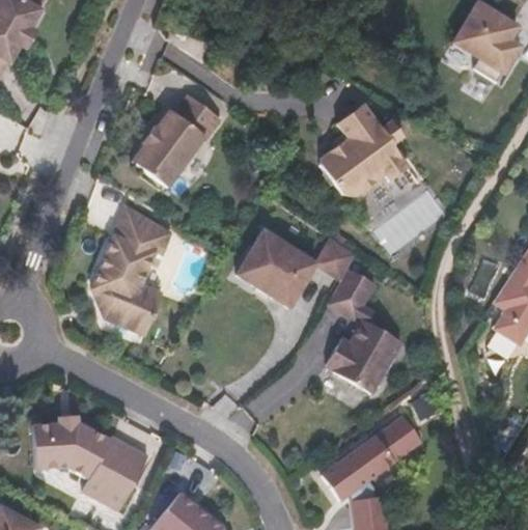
[(0,66),(1,64),(3,65),(15,47),(18,49),(20,51),(30,33),(26,31),(24,30),(34,12),(32,10),(37,0),(0,0),(0,66)]
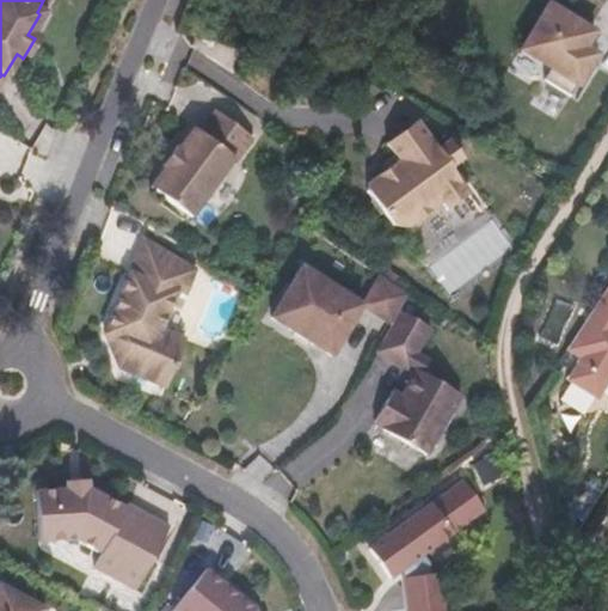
[(594,49),(603,35),(558,6),(529,52),(560,71),(552,81),(579,99),(606,57),(594,49)]
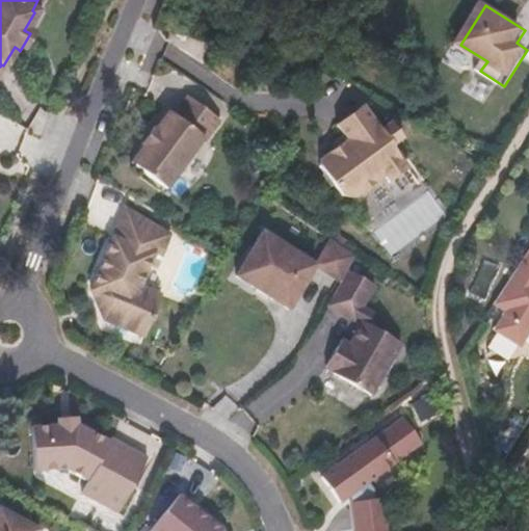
[(156,125),(154,123),(141,139),(143,142),(132,159),(167,185),(204,134),(207,135),(220,116),(188,91),(174,111),(168,107),(156,125)]
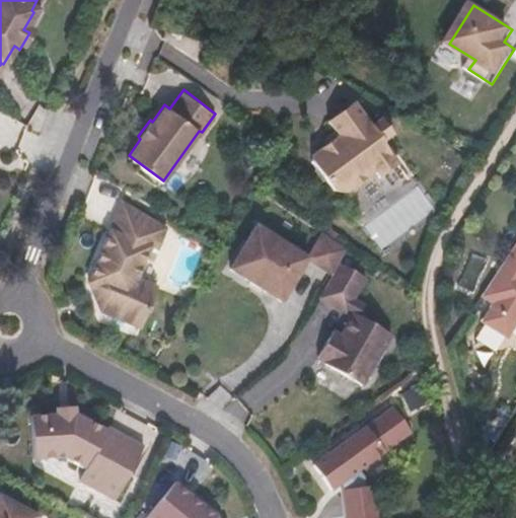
[(371,126),(355,102),(327,121),(338,136),(311,154),(310,161),(330,191),(344,193),(373,172),(378,179),(396,166),(381,143),(393,135),(381,119),(371,126)]
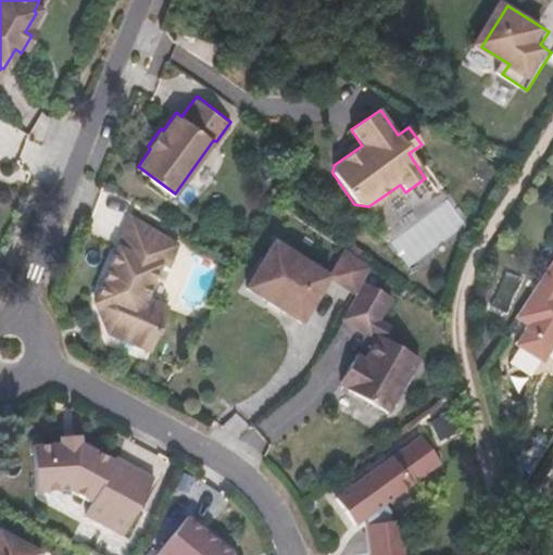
[(171,242),(125,216),(90,300),(103,305),(109,316),(103,330),(146,348),(163,304),(141,295),(154,263),(162,265),(171,242)]
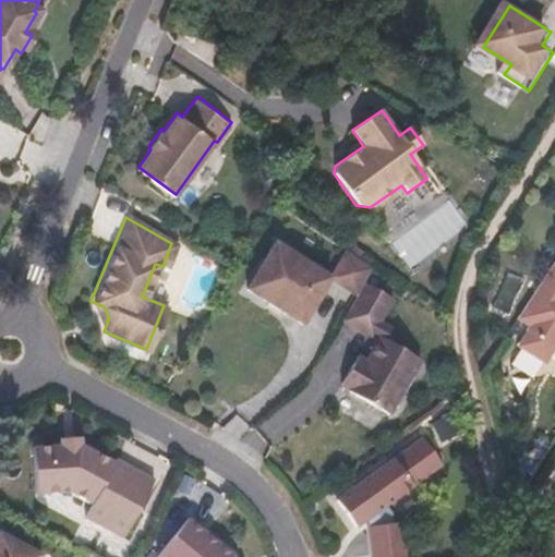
[(303,321),(328,281),(293,259),(298,252),(277,240),(248,286),(303,321)]
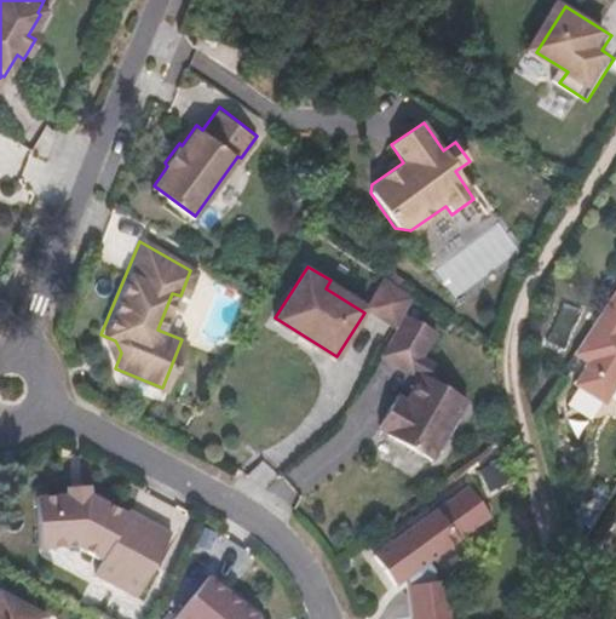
[(369,305),(368,307),(397,325),(415,294),(386,276),(369,305)]
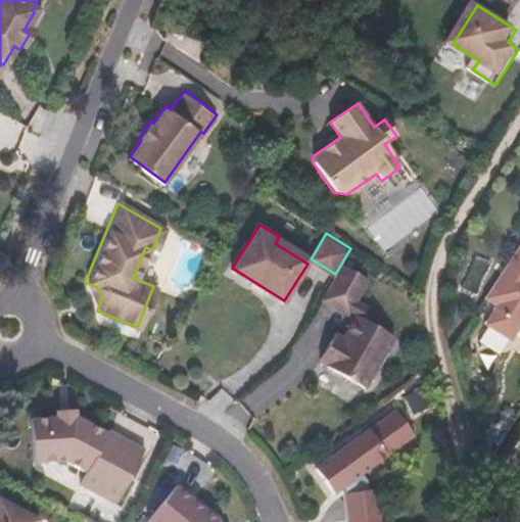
[(312,257),(279,236),(275,243),(308,264),(311,258),(312,257)]
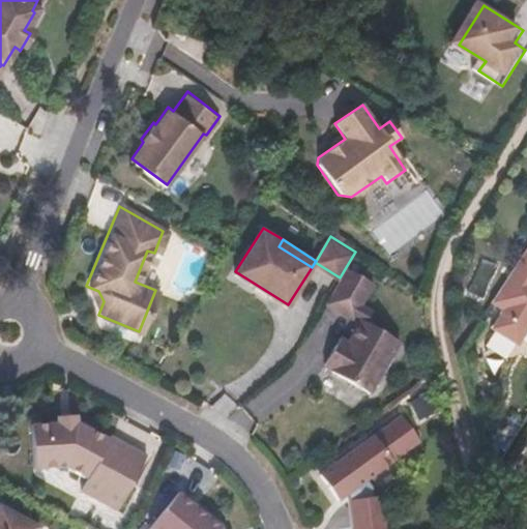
[(526,245),(501,286),(513,293),(498,317),(487,335),(500,345),(526,302),(526,245)]
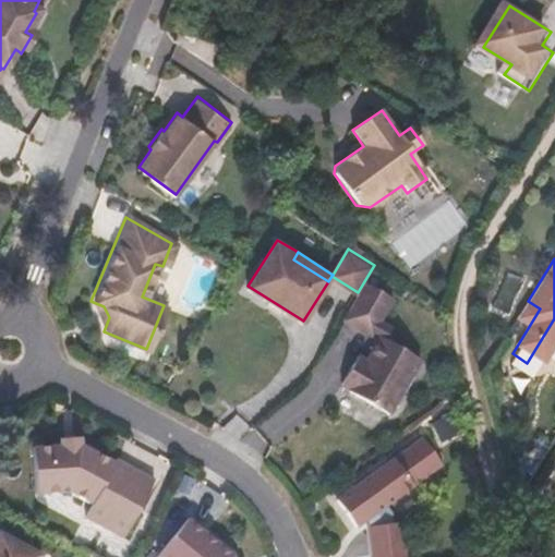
[(366,278),(345,316),(375,335),(377,331),(384,336),(371,360),(366,366),(358,361),(346,382),(354,387),(352,389),(393,413),(425,358),(391,339),(398,328),(384,319),(398,297),(366,278)]
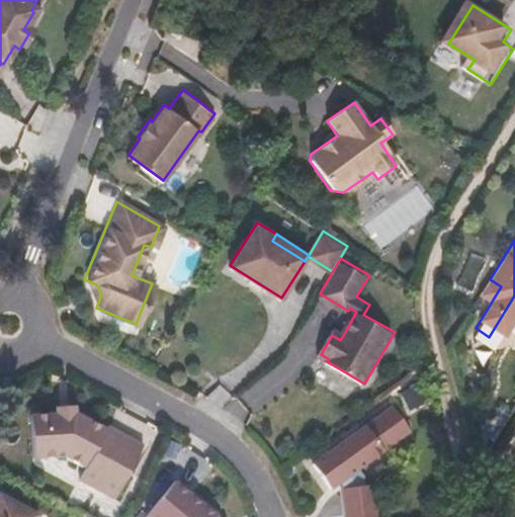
[(96,284),(84,279),(96,308),(101,294),(96,284)]
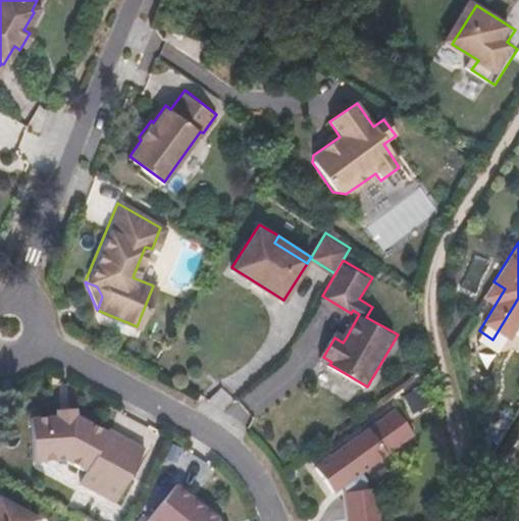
[(505,289),(494,281),(479,305),(490,312),(505,289)]
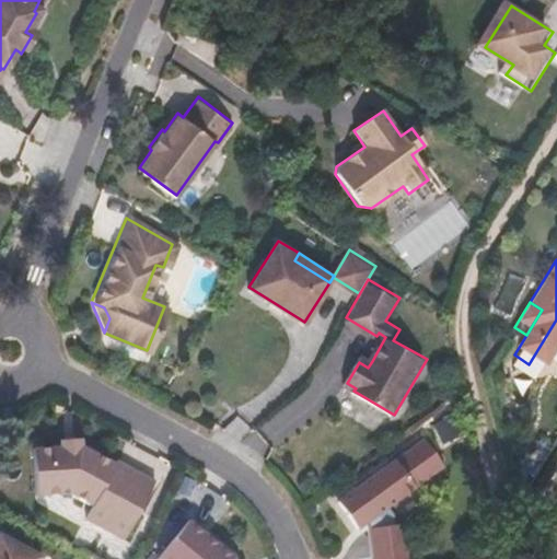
[(556,319),(529,364),(541,371),(553,351),(556,353),(556,319)]
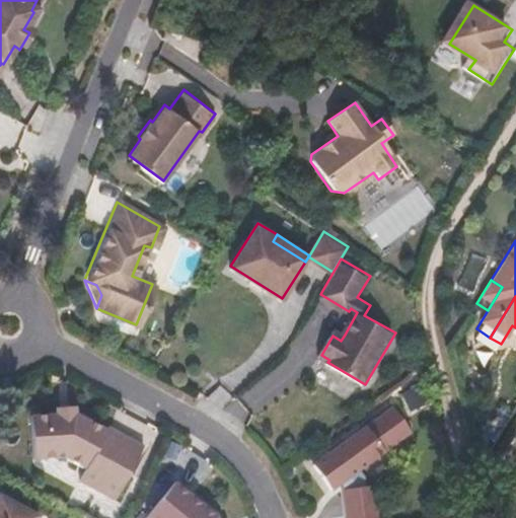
[(345,335),(337,329),(333,336),(341,341),(345,335)]
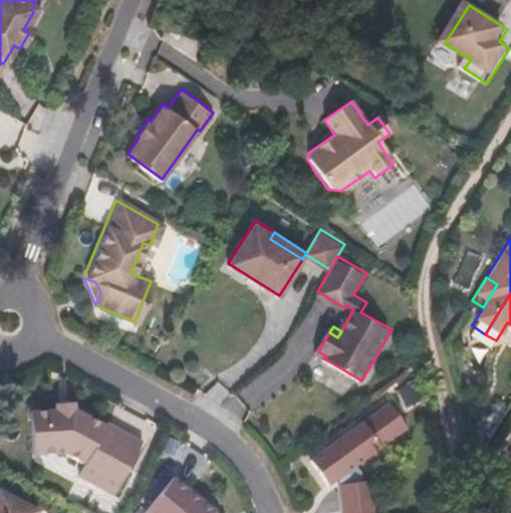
[(403,423),(385,400),(306,457),(324,481),(334,474),(339,480),(335,480),(340,512),(370,512),(365,477),(356,478),(355,469),(350,462),(403,423)]
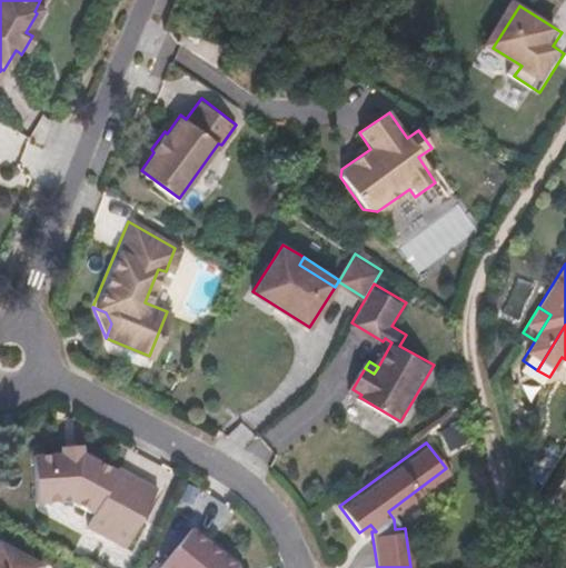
[(31,456),(33,504),(69,501),(91,514),(85,527),(123,547),(155,489),(116,468),(113,471),(80,454),(79,446),(59,447),(59,455),(31,456)]
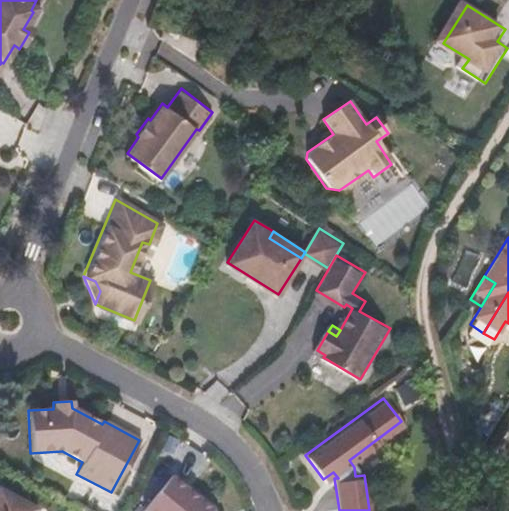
[(174,472),(144,505),(150,510),(213,510),(212,508),(174,472)]
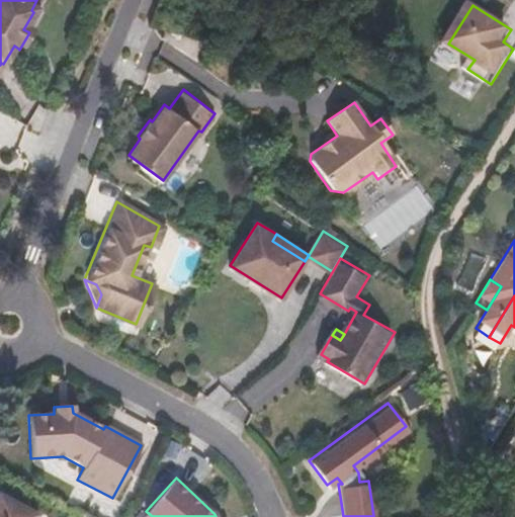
[(34,516),(37,511),(0,493),(0,516),(34,516)]
